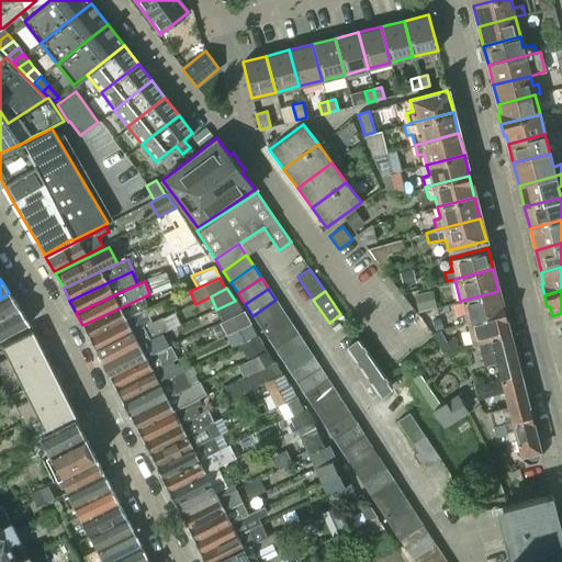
[(460,315),(462,323),(465,322),(503,312),(498,291),(460,301),(463,314),(460,315)]
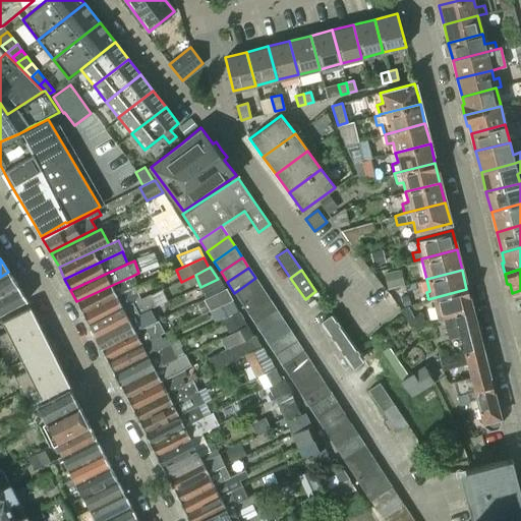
[(8,272),(0,277),(0,295),(17,286),(8,272)]
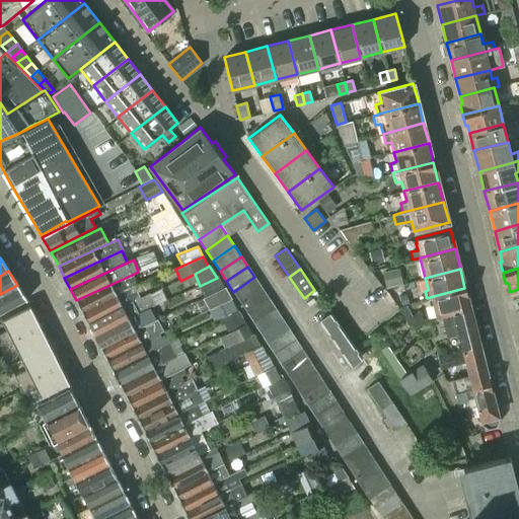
[(132,275),(76,300),(82,312),(123,293),(137,287),(132,275)]
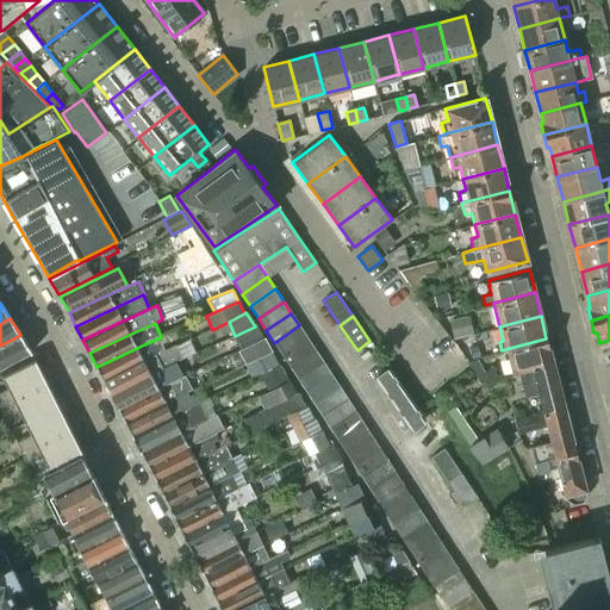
[(299,325),(274,343),(281,354),(307,337),(299,325)]
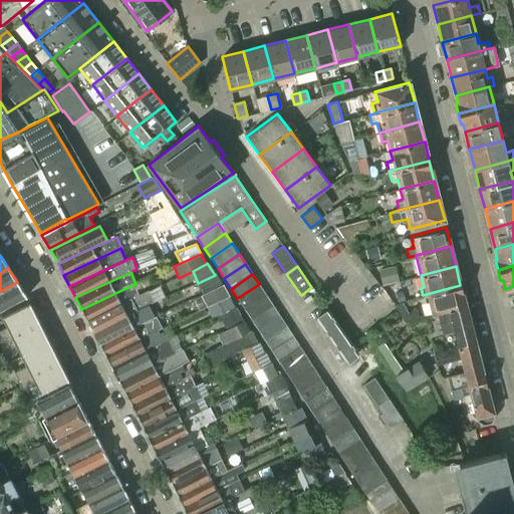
[(203,295),(222,286),(215,275),(198,283),(196,283),(203,295)]
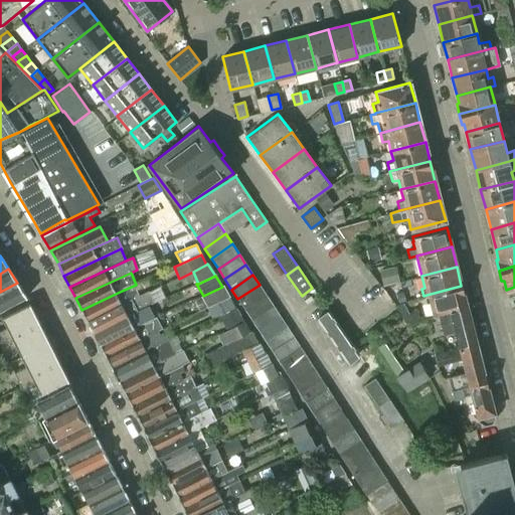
[(0,311),(26,297),(17,283),(0,292),(0,311)]
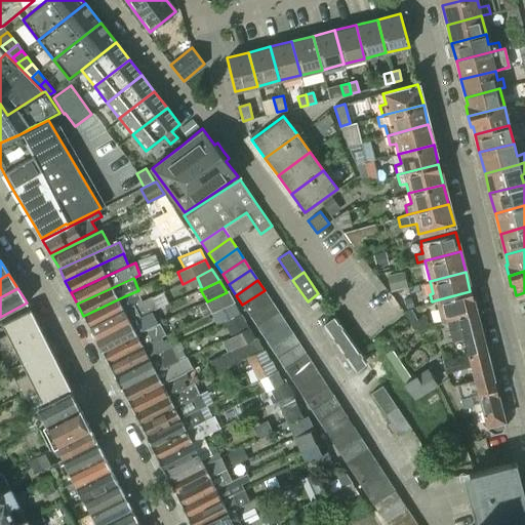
[(265,290),(242,305),(249,315),(271,300),(265,290)]
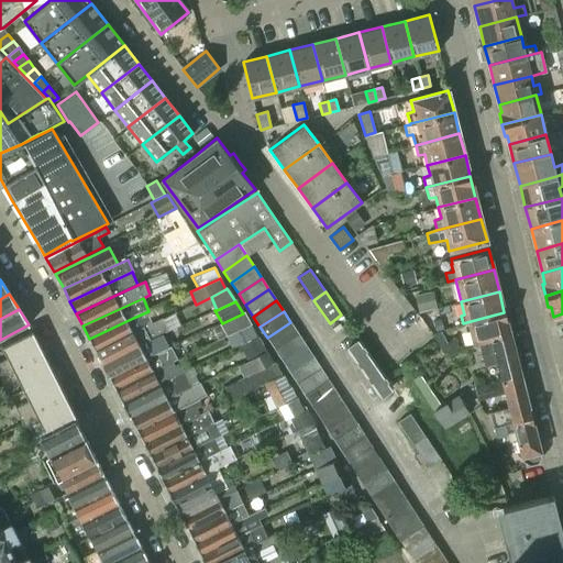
[(472,344),(477,343),(510,334),(504,312),(466,322),(472,344)]
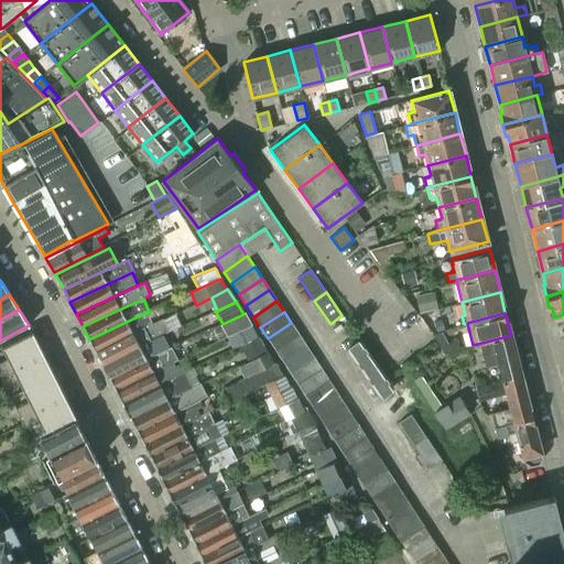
[(227,337),(251,325),(243,314),(223,324),(221,325),(227,337)]
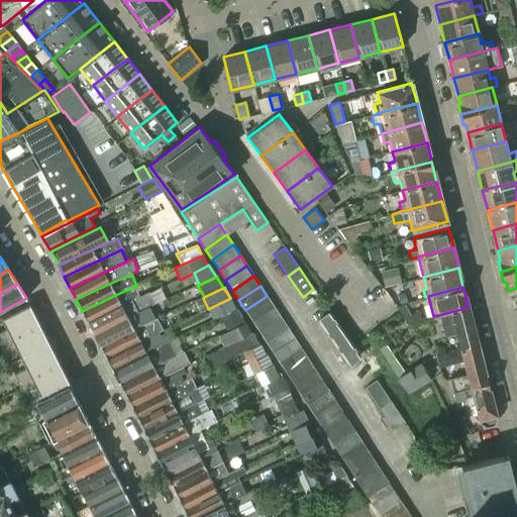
[(122,292),(82,311),(88,322),(128,303),(122,292)]
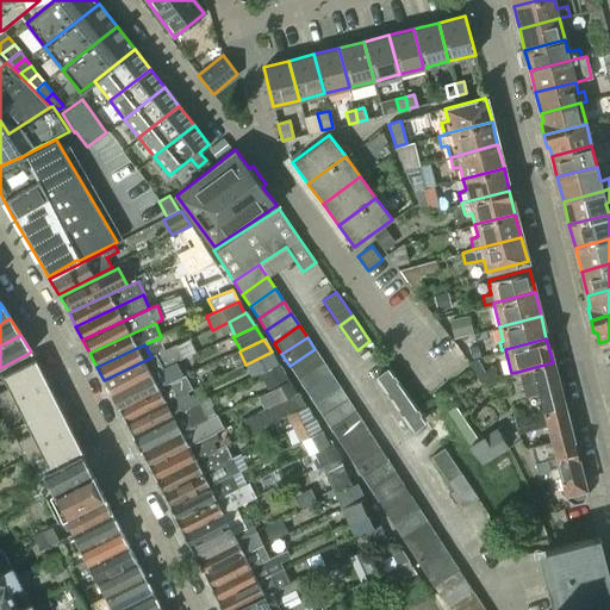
[(151,358),(104,380),(111,393),(176,363),(182,361),(174,347),(151,358)]
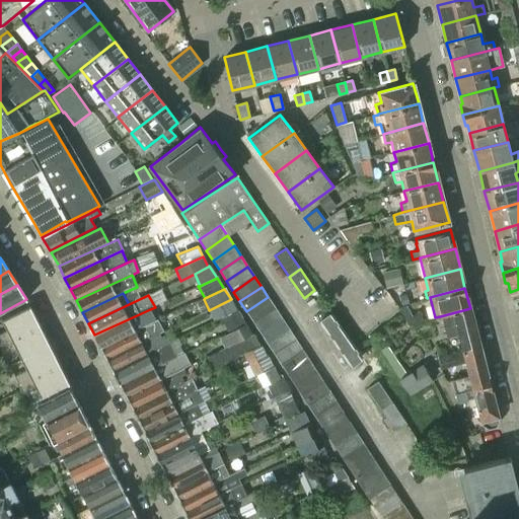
[(268,297),(246,311),(253,322),(275,308),(268,297)]
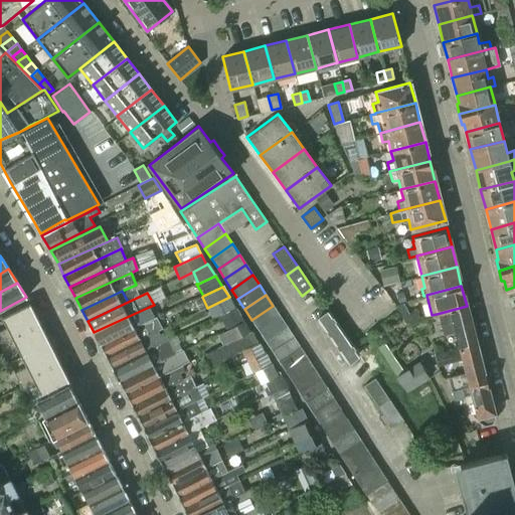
[(235,308),(229,297),(207,308),(212,320),(219,316),(235,308)]
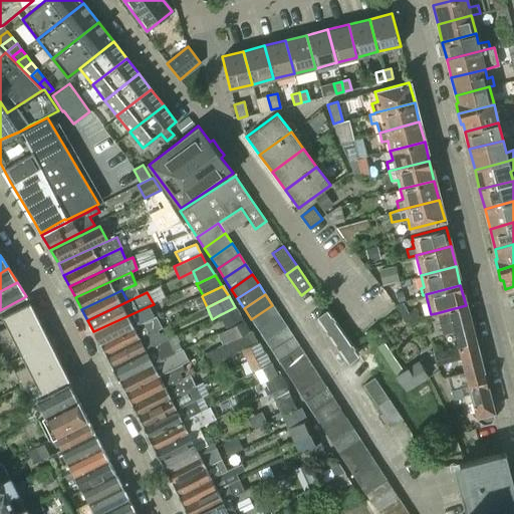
[(6,327),(0,329),(0,341),(39,322),(29,302),(1,316),(6,327)]
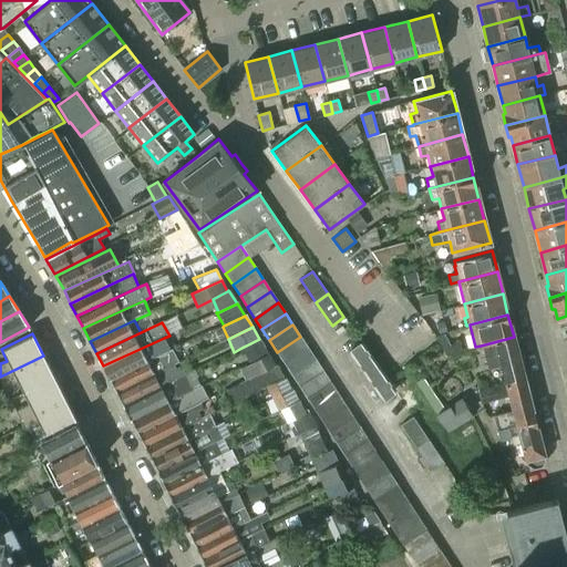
[(300,337),(277,352),(284,363),(308,348),(300,337)]
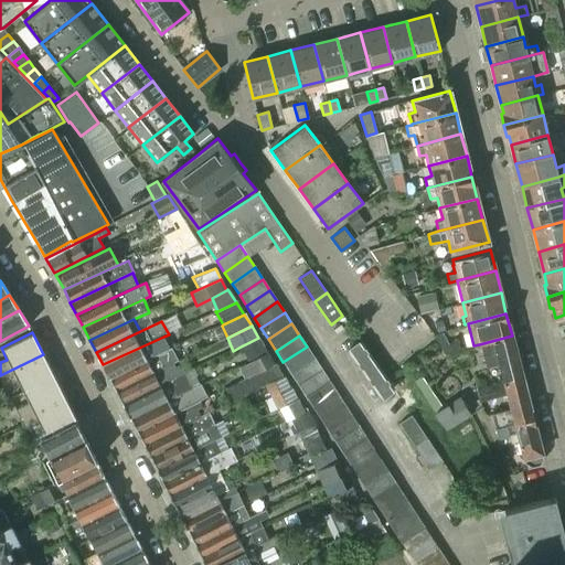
[(498,362),(503,381),(522,376),(512,336),(479,344),(484,365),(498,362)]
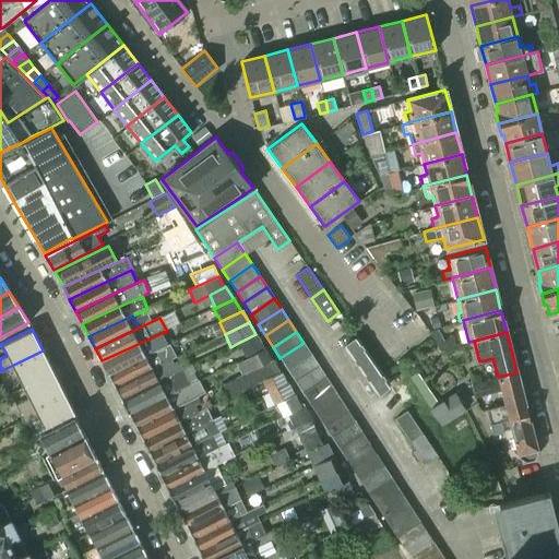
[(162,333),(102,360),(108,373),(168,345),(162,333)]
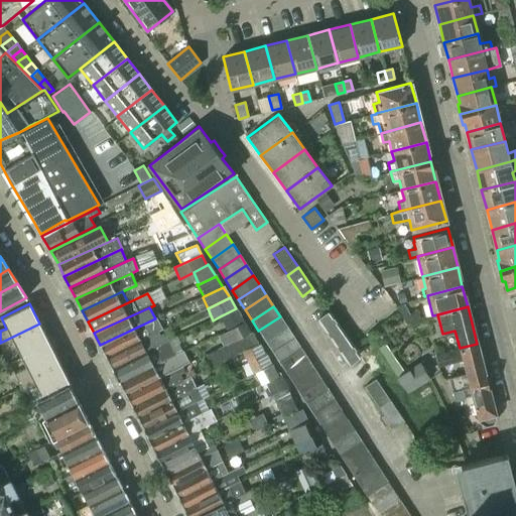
[(245,323),(236,308),(220,316),(227,332),(245,323)]
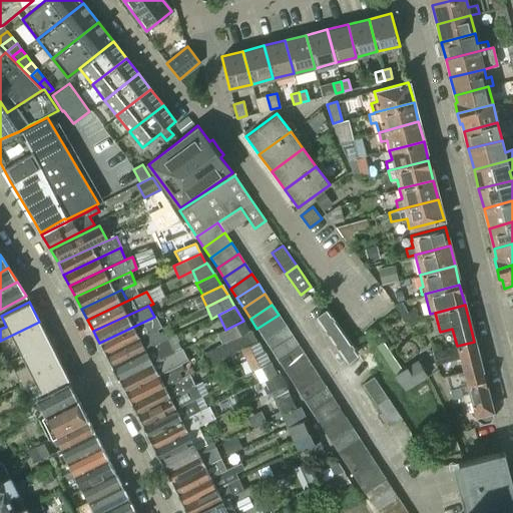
[(328,311),(317,319),(331,340),(342,333),(328,311)]
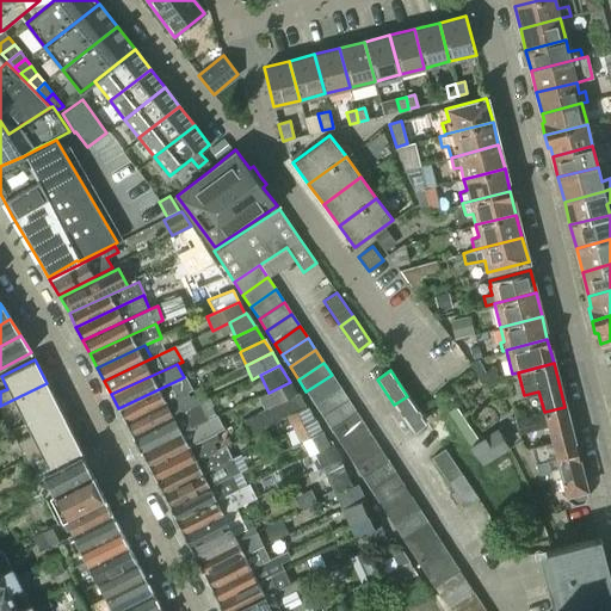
[(332,375),(306,392),(314,405),(340,388),(332,375)]
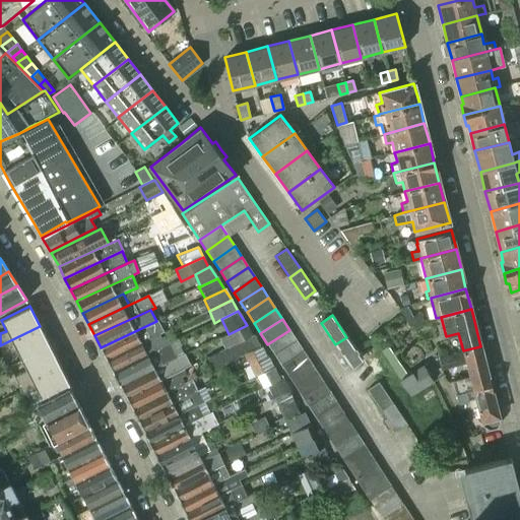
[(156,321),(101,347),(107,359),(157,334),(164,332),(158,320),(156,321)]
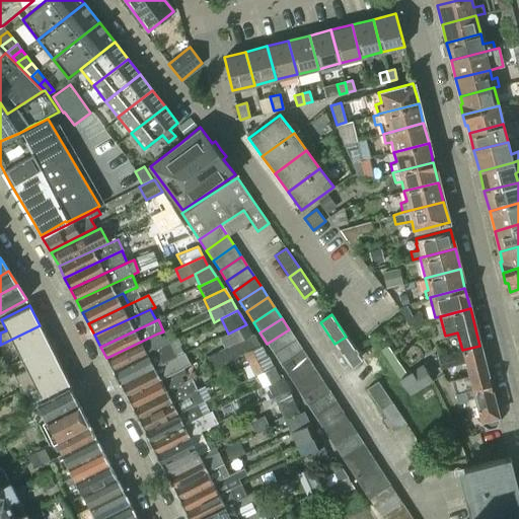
[(253,335),(246,324),(228,334),(219,338),(224,349),(253,335)]
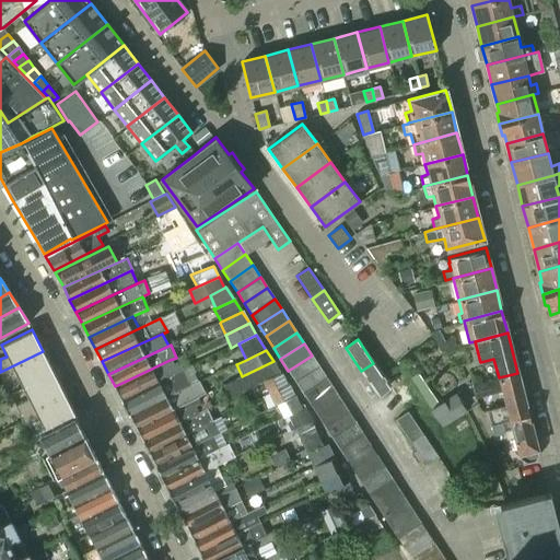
[(43,351),(0,372),(0,375),(3,383),(18,376),(23,387),(53,372),(43,351)]
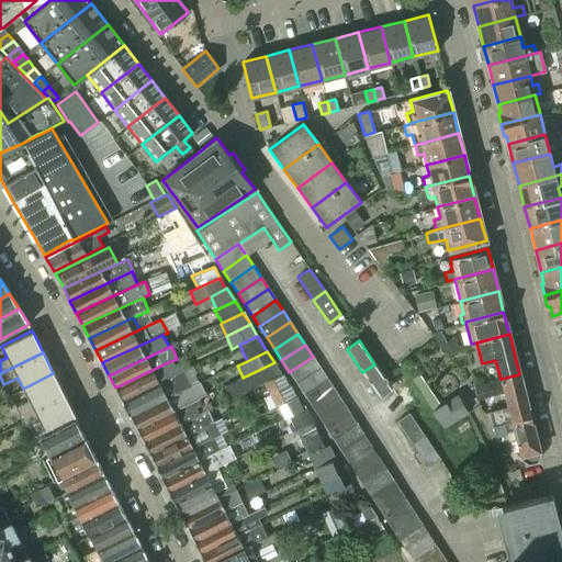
[(313,357),(289,372),(296,383),(321,368),(313,357)]
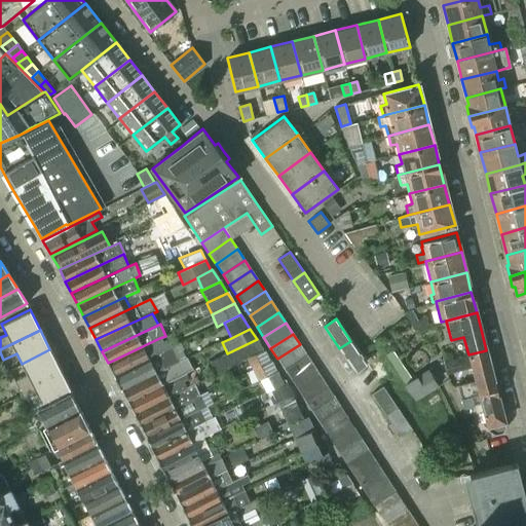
[(159,338),(108,363),(114,374),(171,346),(167,339),(161,342),(159,338)]
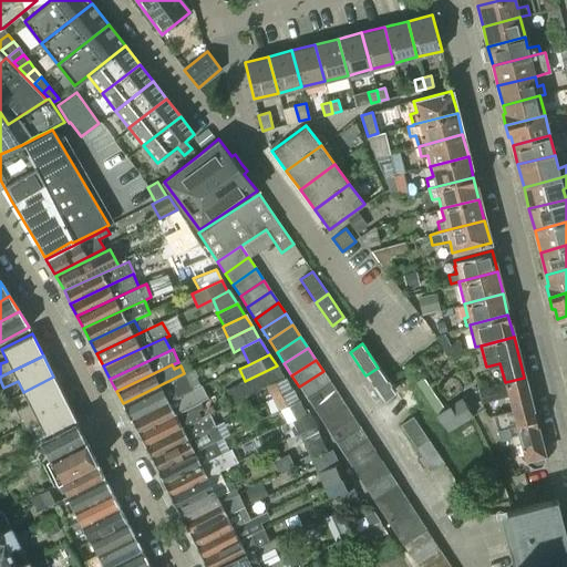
[(245,398),(284,378),(277,366),(245,381),(237,383),(245,398)]
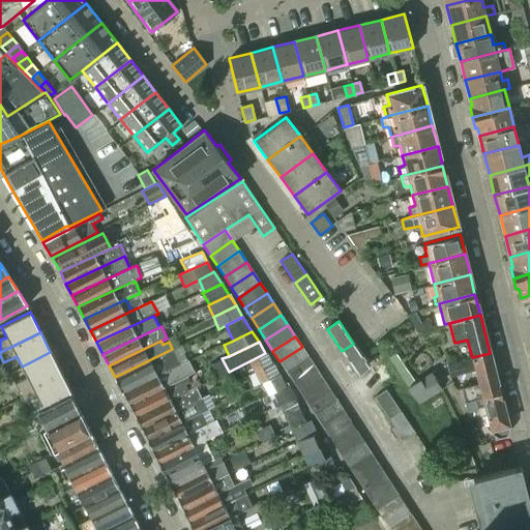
[(353,344),(342,351),(358,372),(369,363),(353,344)]
